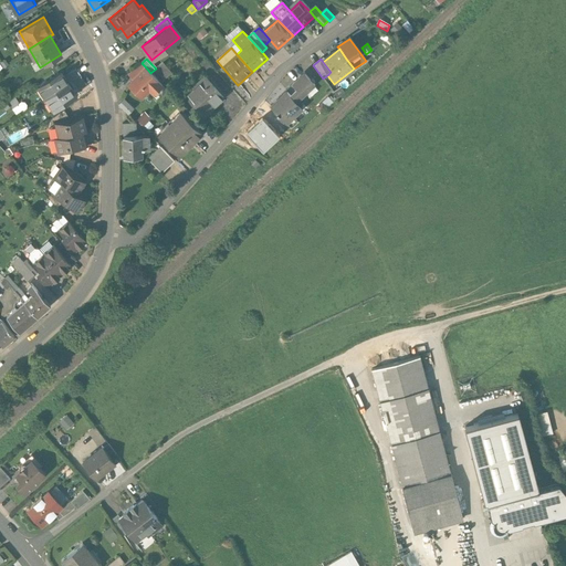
[(156,69),(150,73),(160,82),(171,72),(161,62),(156,69)]
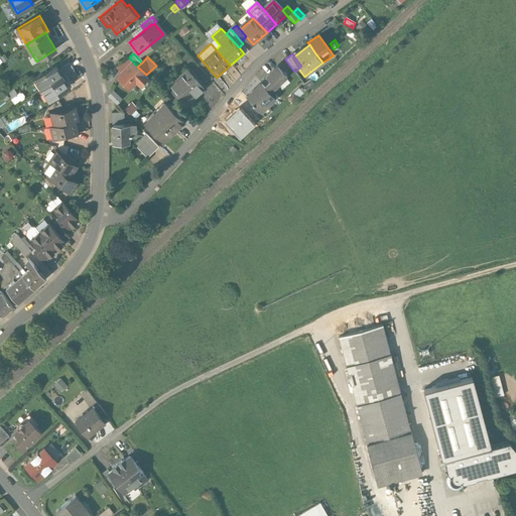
[(129,57),(118,67),(123,71),(133,61),(129,57)]
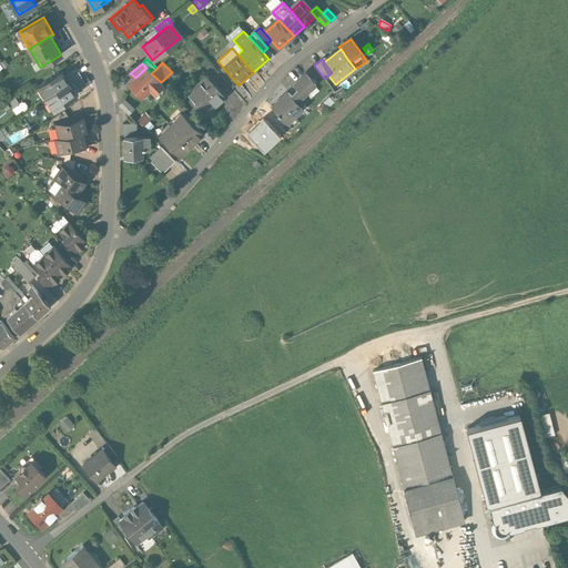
[(64,75),(68,82),(81,73),(77,68),(64,75)]
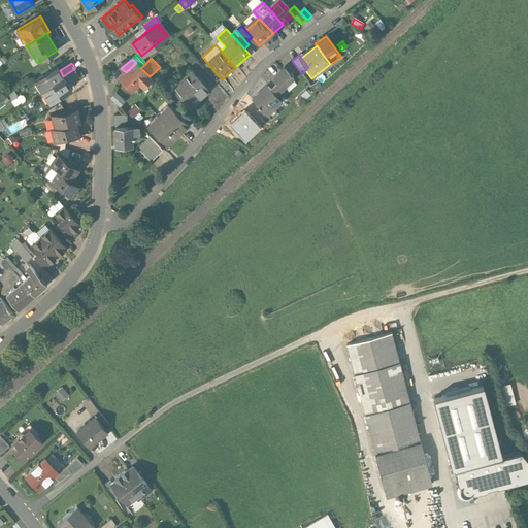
[(140,68),(136,63),(126,72),(120,78),(132,90),(139,83),(143,87),(152,78),(150,76),(140,68)]
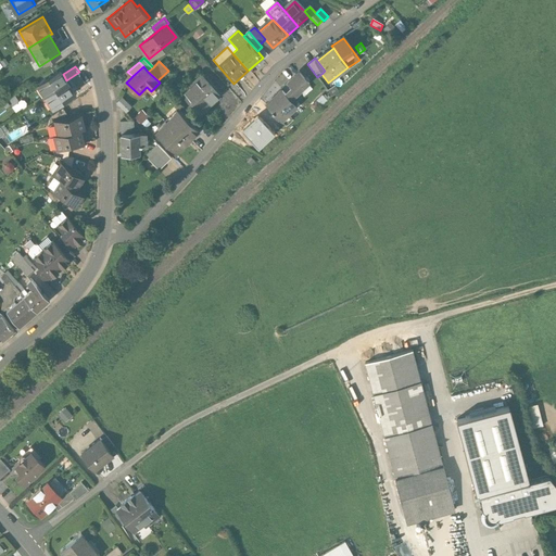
[(38,85),(46,95),(66,80),(63,74),(60,70),(38,85)]
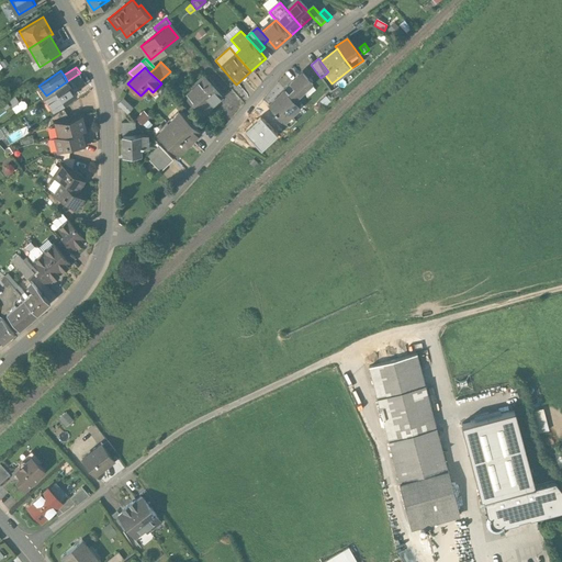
[(291,83),(295,88),(301,93),(312,82),(303,71),(291,83)]
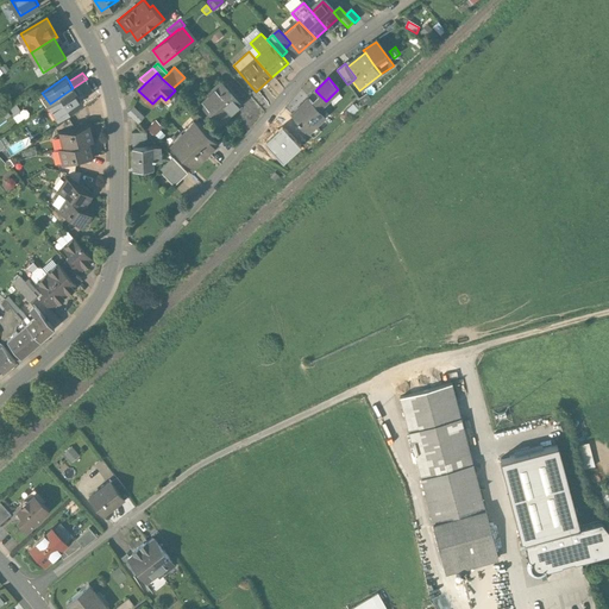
[(93,88),(87,79),(73,88),(80,98),(93,88)]
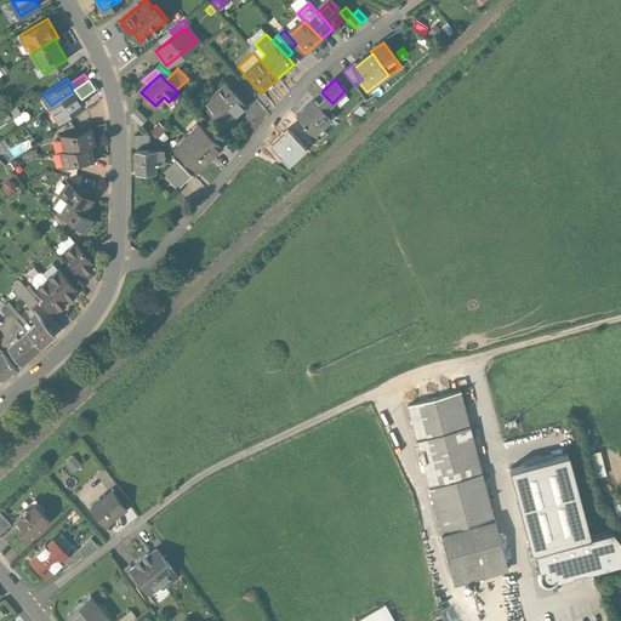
[(245,107),(224,85),(204,103),(226,126),(245,107)]
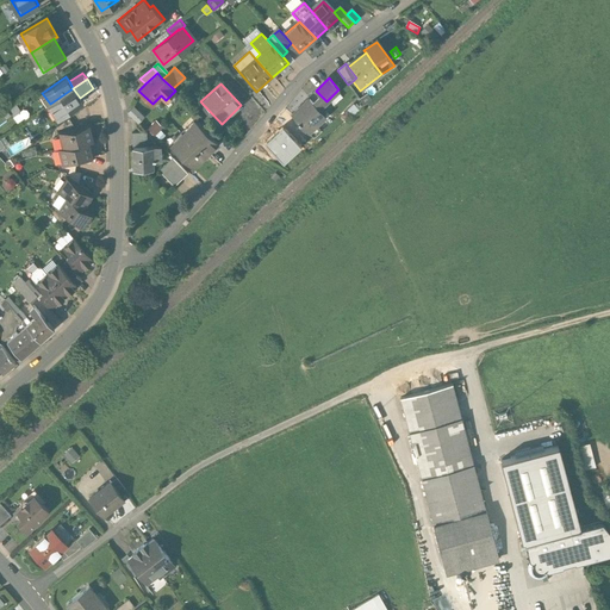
[(80,98),(73,88),(50,104),(58,117),(81,100),(80,98)]
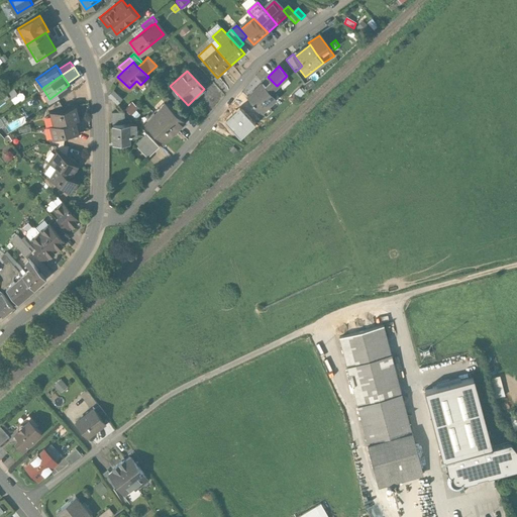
[(266,87),(263,83),(247,97),(267,117),(273,110),(268,105),(276,97),(271,92),(277,86),(272,81),(266,87)]
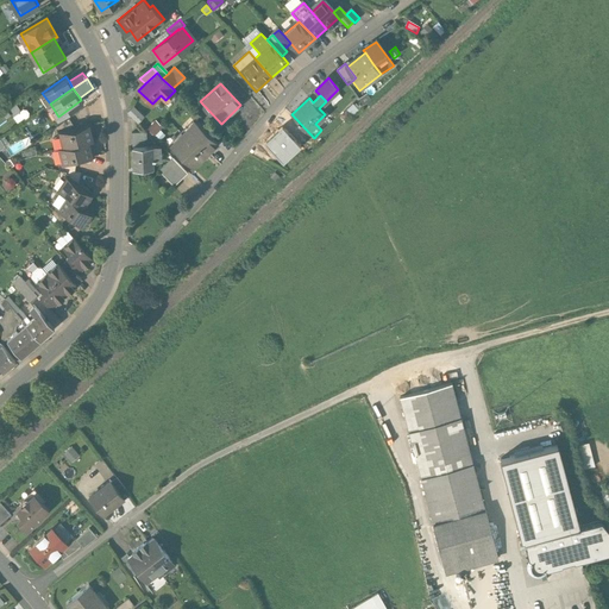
[(145,115),(135,107),(127,113),(139,124),(145,115)]
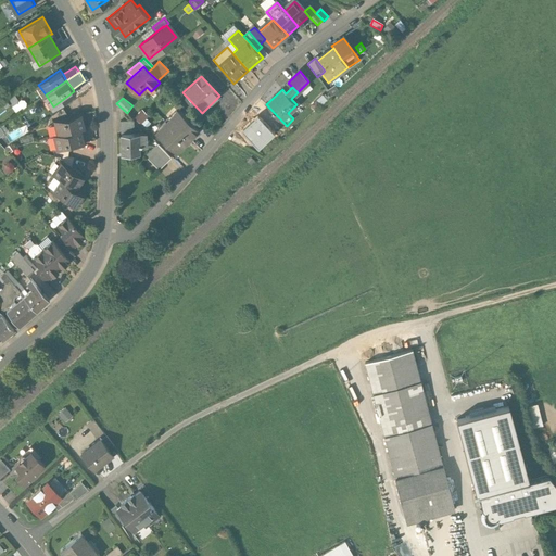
[(135,116),(142,122),(149,114),(141,109),(135,116)]
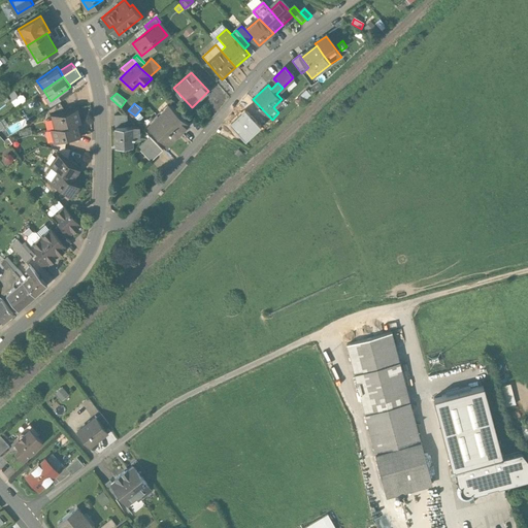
[(179,114),(169,105),(147,127),(167,144),(189,123),(179,114)]
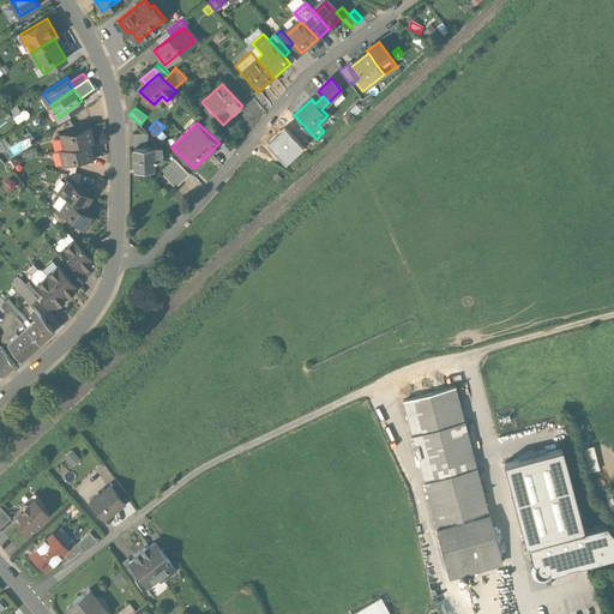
[(61,133),(65,149),(88,143),(92,142),(89,126),(61,133)]
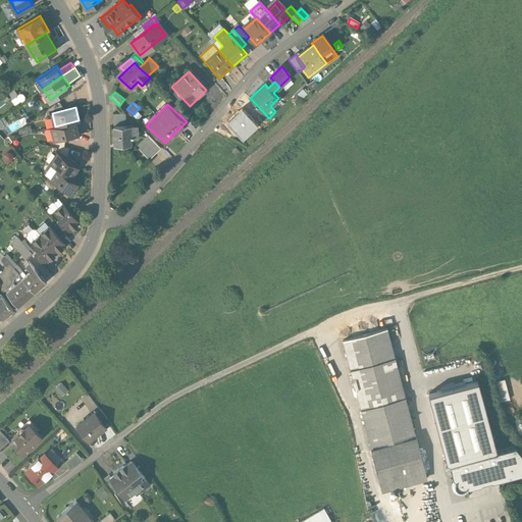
[(191,117),(183,109),(177,113),(187,121),(191,117)]
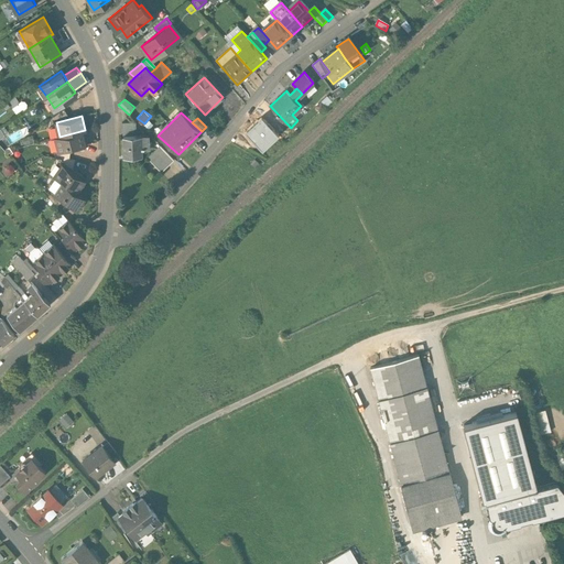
[(136,121),(121,122),(122,136),(134,134),(133,129),(136,129),(136,121)]
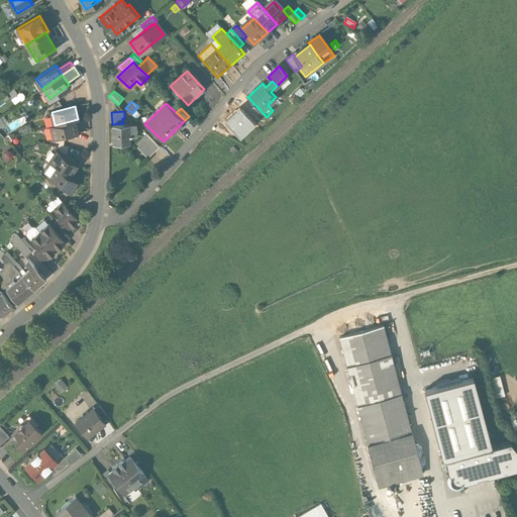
[(78,132),(74,120),(55,125),(50,126),(54,138),(78,132)]
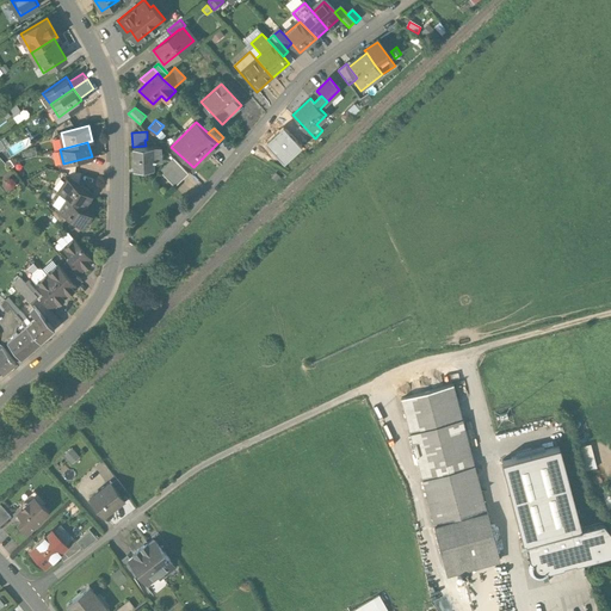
[(146,146),(133,147),(134,168),(137,168),(139,172),(149,172),(149,167),(154,167),(153,159),(161,158),(161,144),(146,146)]
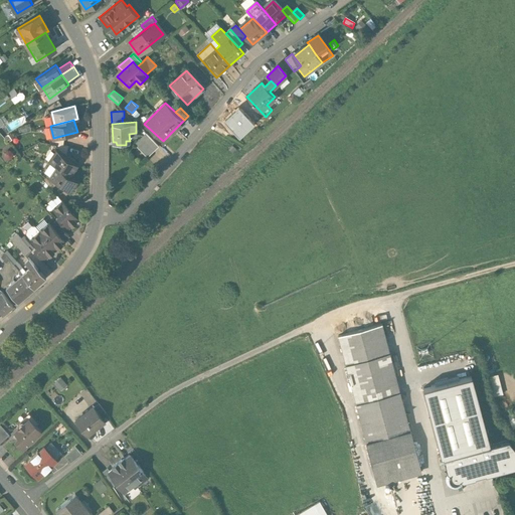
[(159,146),(146,133),(135,144),(147,157),(159,146)]
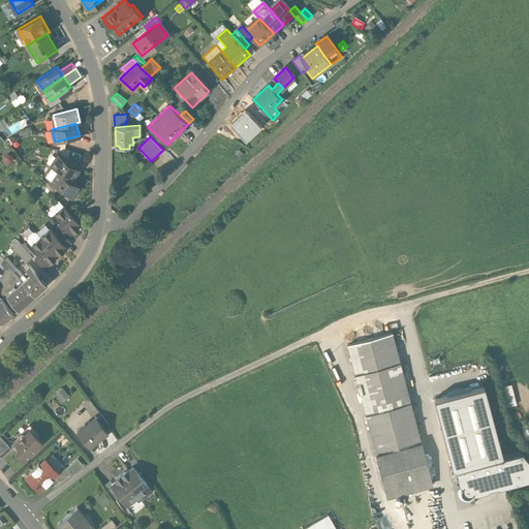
[(50,165),(58,170),(70,180),(79,168),(59,154),(50,165)]
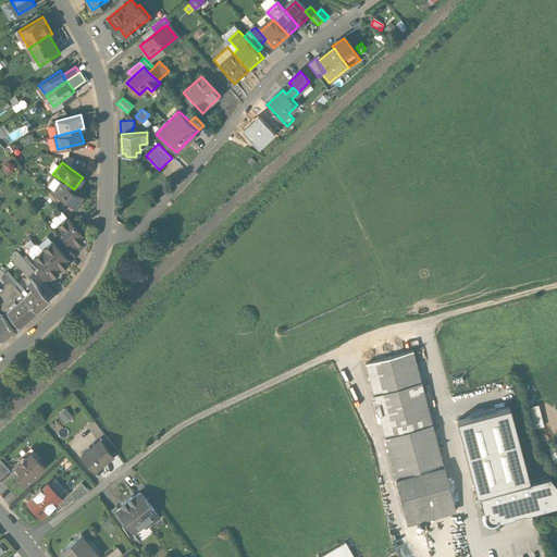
[(83,195),(74,189),(61,180),(52,193),(74,207),(83,195)]
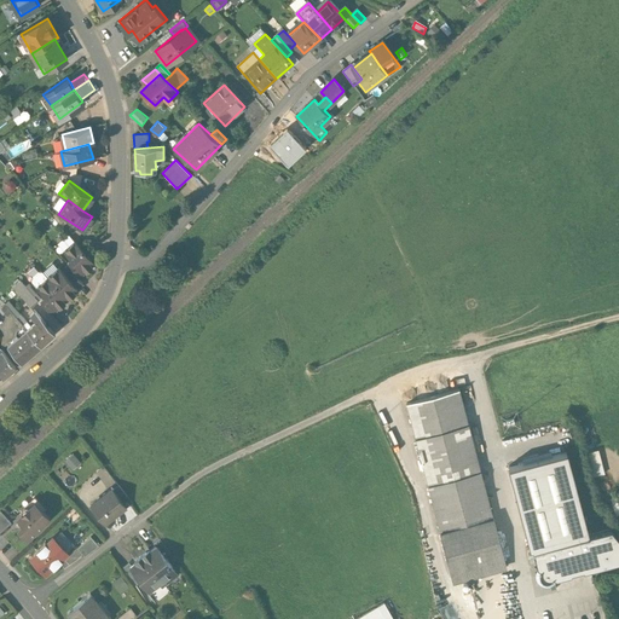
[(75,242),(64,253),(71,261),(84,273),(94,264),(75,242)]
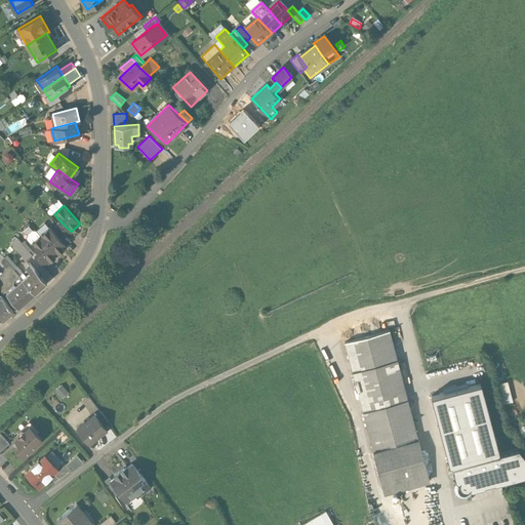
[(71,232),(61,221),(56,226),(62,231),(66,236),(71,232)]
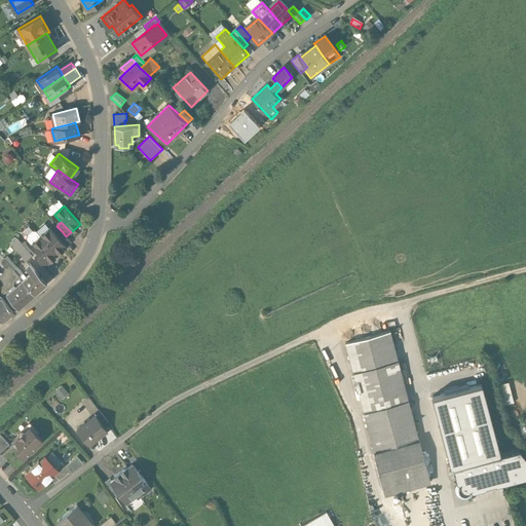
[(49,228),(40,236),(58,254),(66,246),(57,235),(49,228)]
